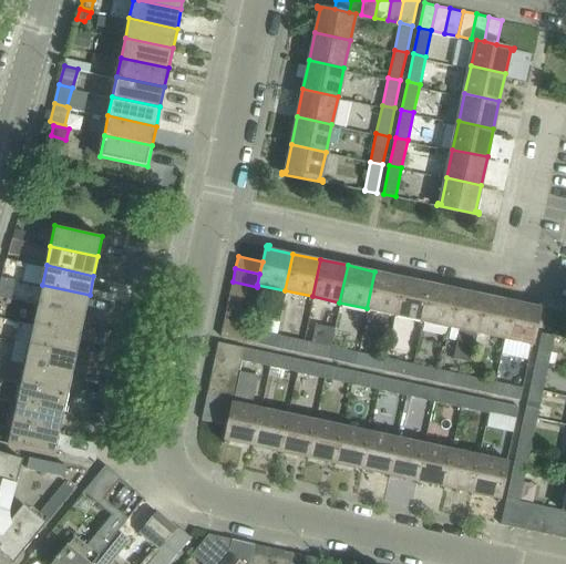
[(374,272),(367,308),(394,315),(402,277),(374,272)]
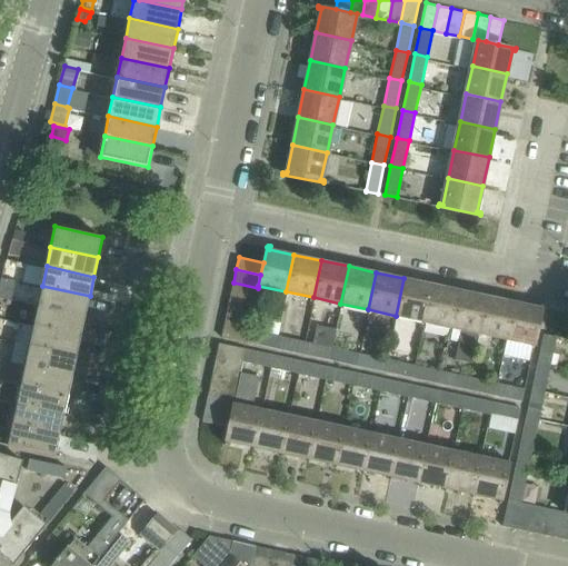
[(404,278),(396,316),(424,321),(431,284),(404,278)]
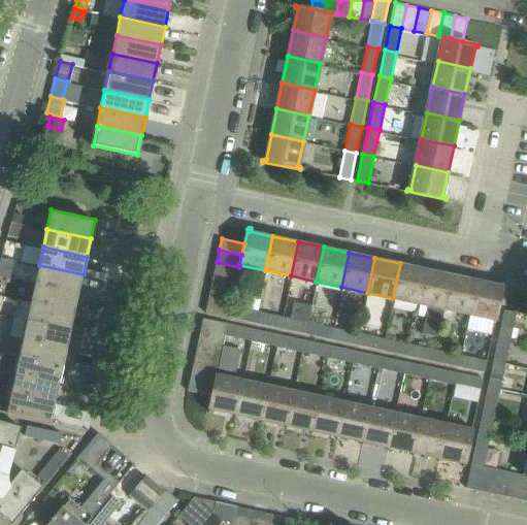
[(217,262),(213,274),(236,279),(239,267),(217,262)]
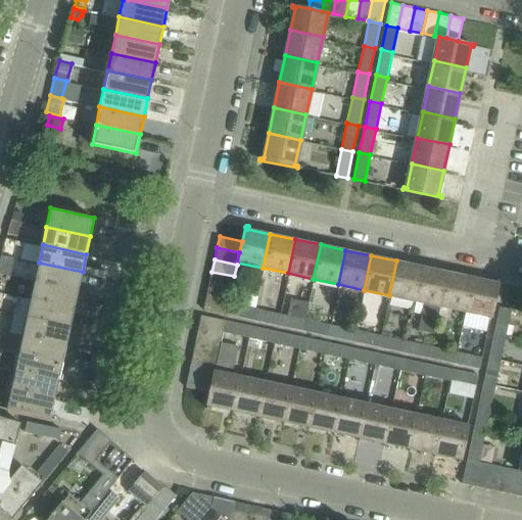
[(396,261),(389,295),(415,300),(422,267),(396,261)]
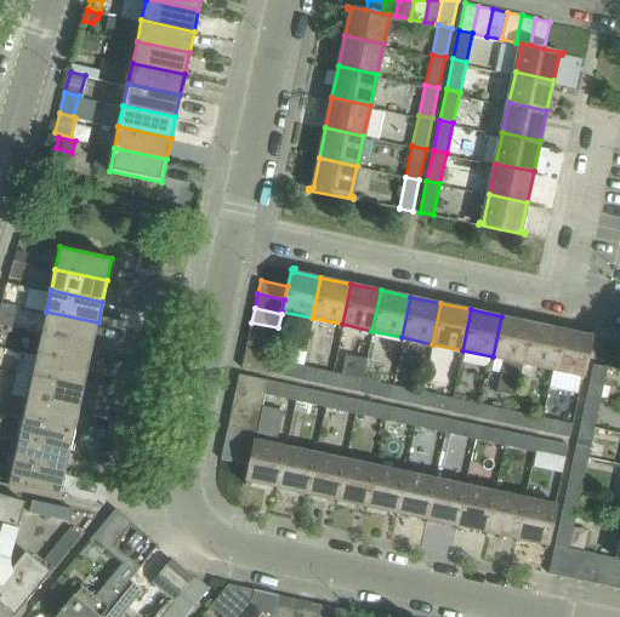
[(46,312),(41,333),(94,344),(98,323),(46,312)]
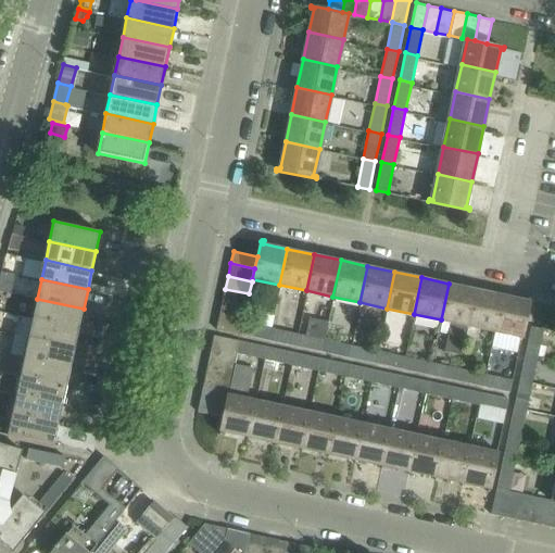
[(468,326),(476,289),(449,284),(441,319),(451,322),(445,350),(462,353),(465,341),(468,326)]
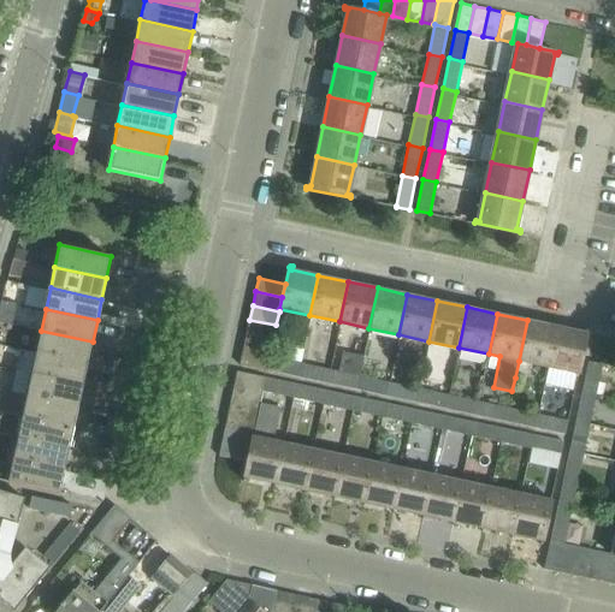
[(249,320),(247,333),(273,339),(276,325),(249,320)]
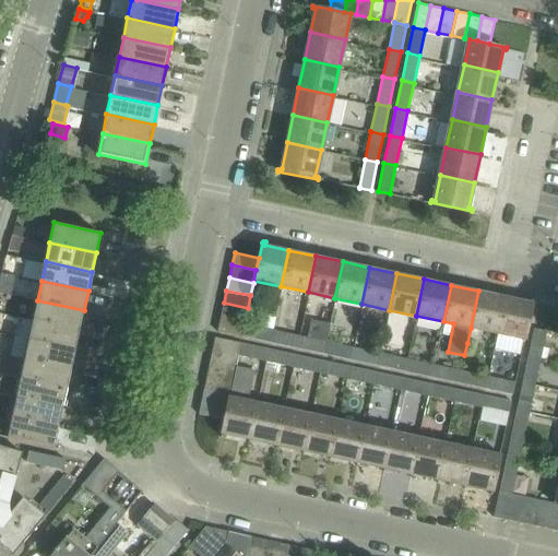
[(478,291),(471,328),(497,334),(498,333),(506,296),(478,291)]
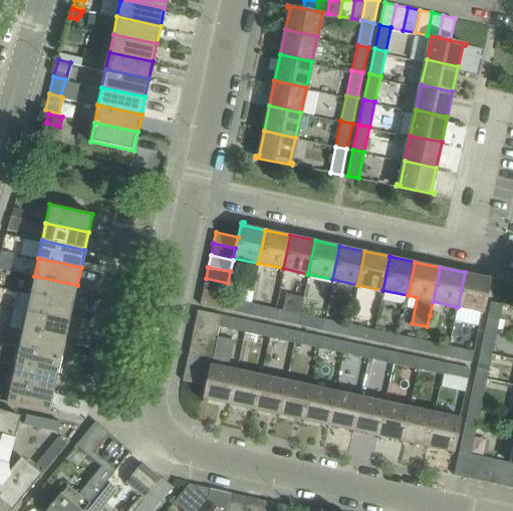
[(484,311),(491,276),(491,275),(490,275),(489,278),(465,272),(458,306),(484,311)]
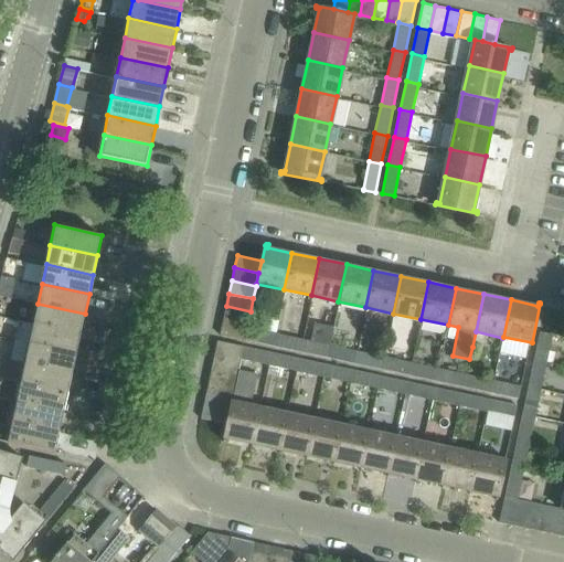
[(81,333),(85,314),(38,304),(33,322),(81,333)]
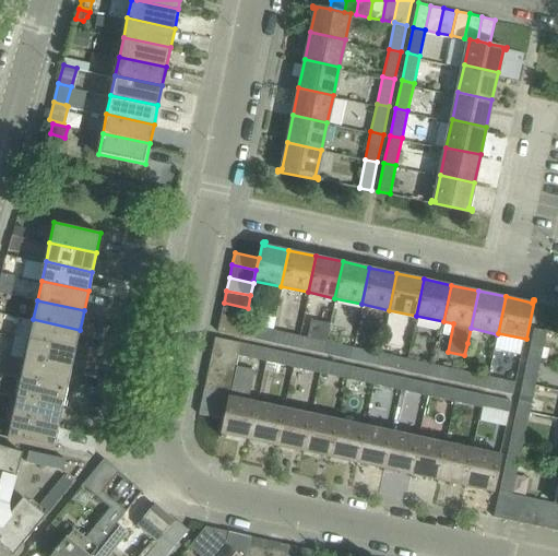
[(224,303),(221,316),(245,321),(248,308),(224,303)]
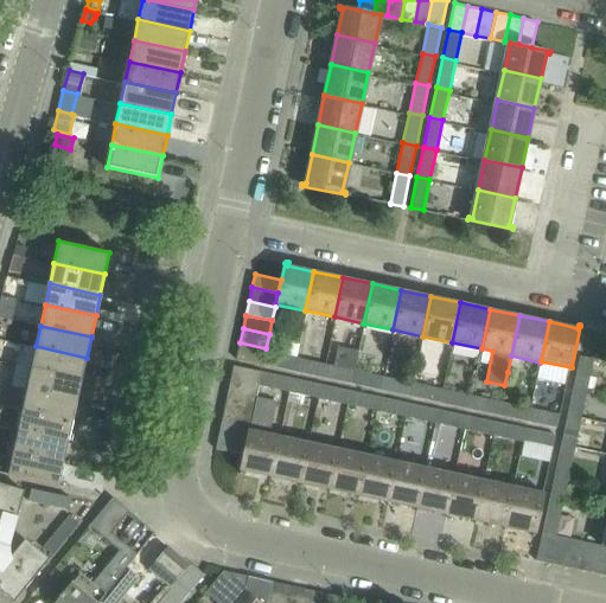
[(17,364),(32,367),(82,378),(87,358),(36,346),(20,342),(17,364)]
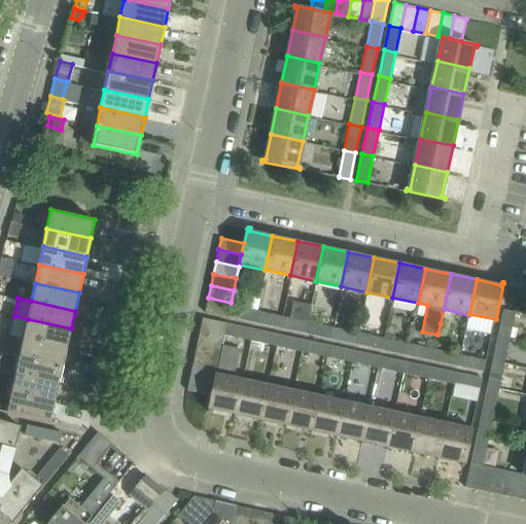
[(228,315),(231,304),(231,303),(208,298),(206,311),(228,315)]
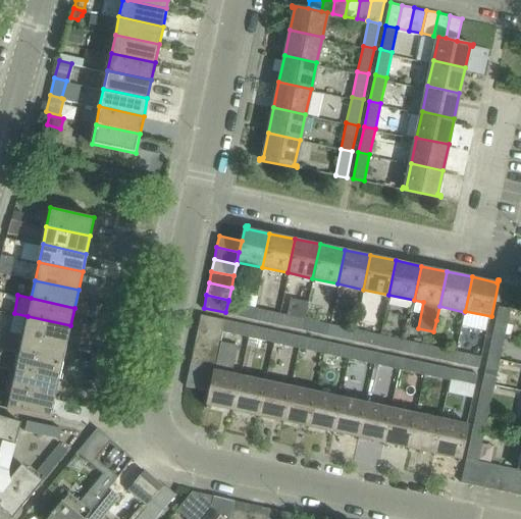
[(288,314),(278,312),(276,323),(302,328),(304,317),(308,301),(291,297),(288,314)]
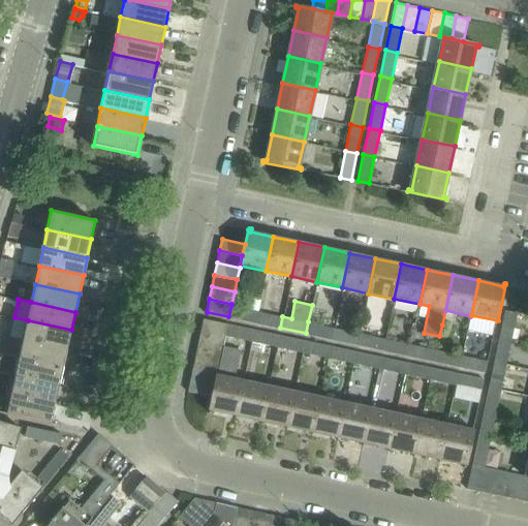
[(256,311),(231,305),(228,316),(254,322),(256,311)]
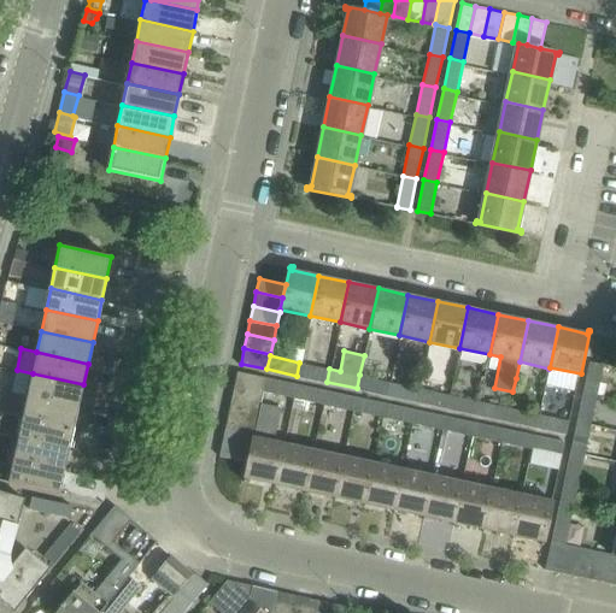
[(591,360),(585,388),(598,392),(604,363),(594,360),(591,360)]
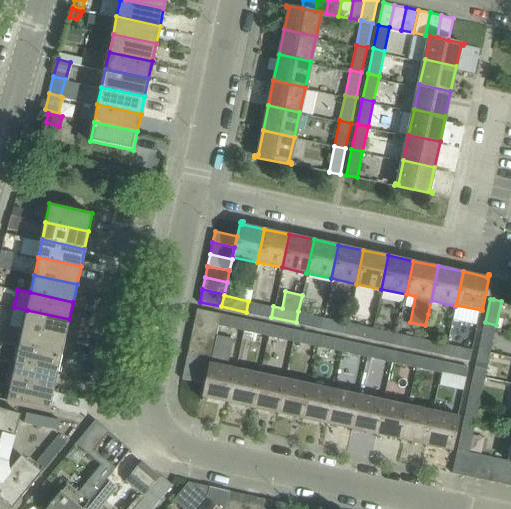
[(273,306),(248,301),(246,312),(271,317),(273,306)]
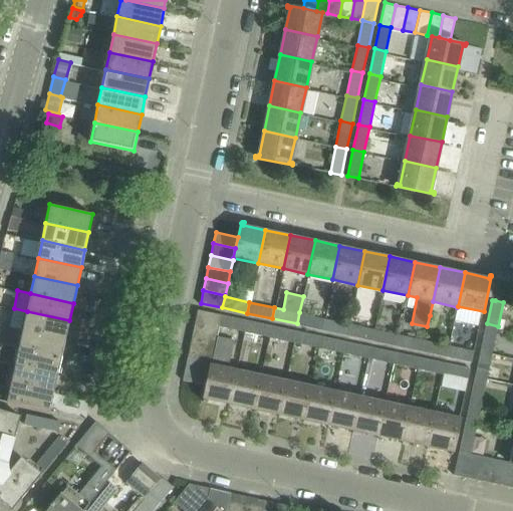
[(221,313),(198,308),(196,319),(219,324),(221,313)]
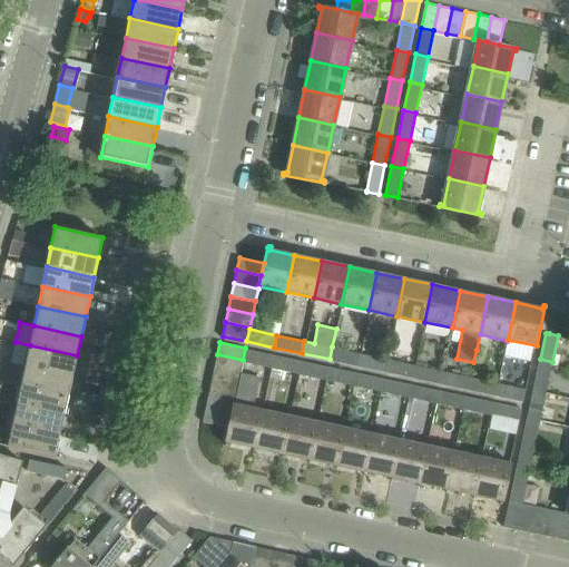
[(30,345),(26,364),(72,375),(77,355),(30,345)]
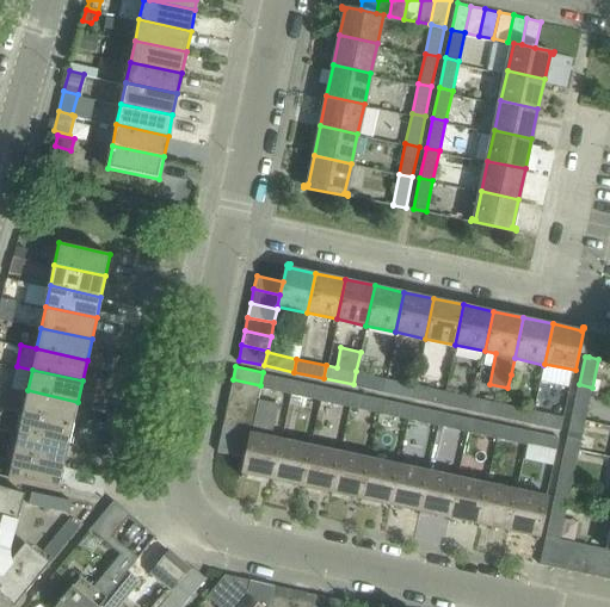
[(386,377),(356,371),(353,384),(383,390),(386,377)]
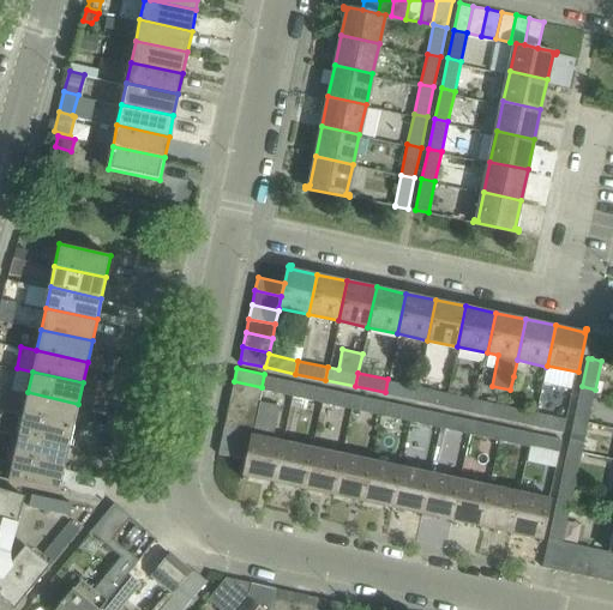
[(262,387),(290,393),(293,380),(264,374),(262,387)]
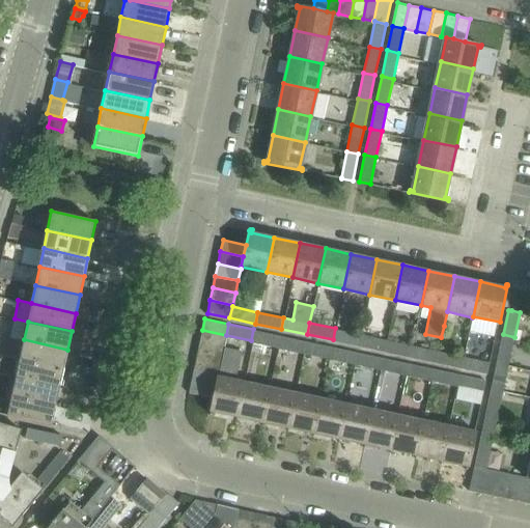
[(361,334),(335,328),(333,339),(359,345),(361,334)]
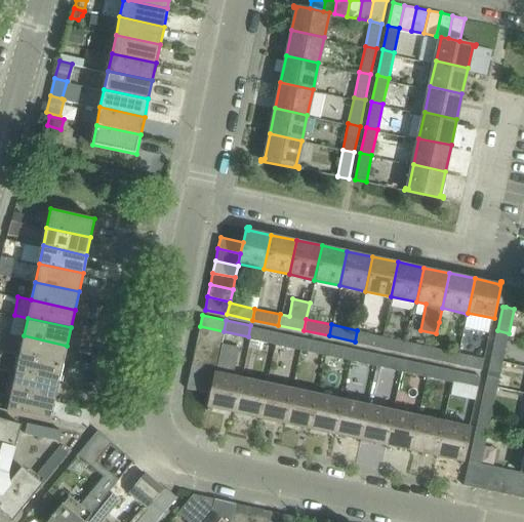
[(248,336),(274,343),(276,331),(250,325),(248,336)]
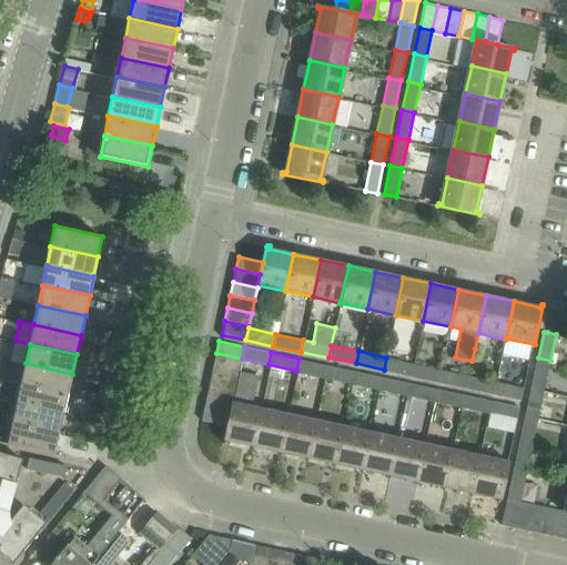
[(242,359),(216,353),(213,370),(238,375),(239,371),(242,359)]
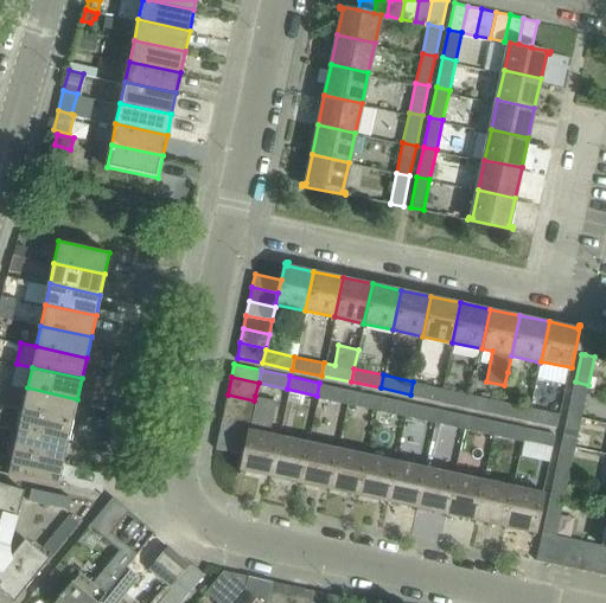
[(442,387),(413,382),(410,395),(440,401),(442,387)]
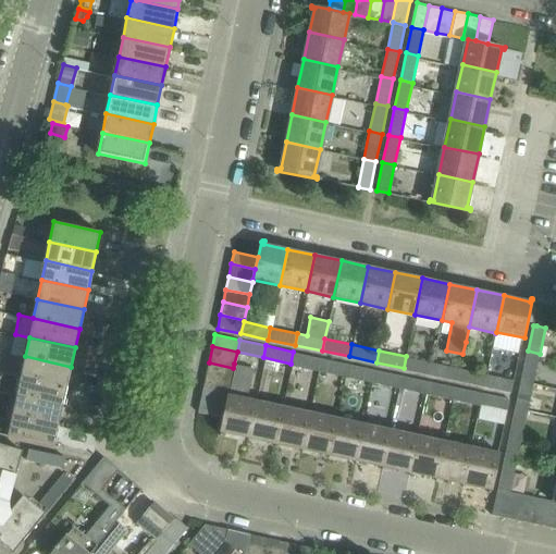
[(528,351),(521,379),(533,381),(540,354),(528,351)]
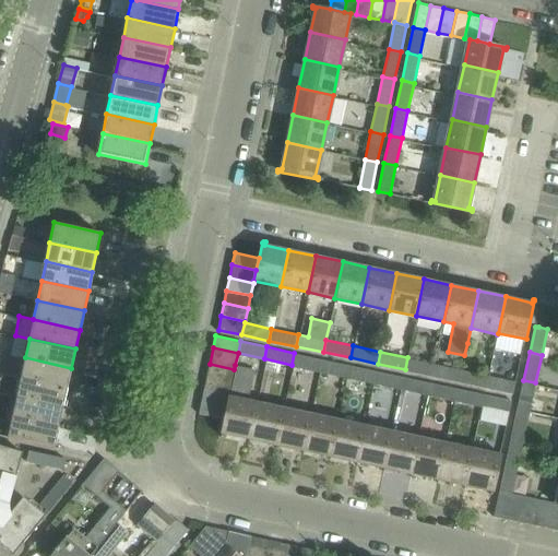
[(292,365),(319,370),(321,358),(294,353),(292,365)]
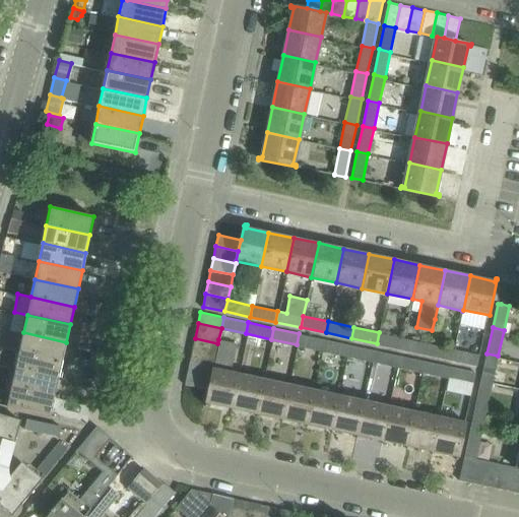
[(63,360),(66,342),(23,332),(7,329),(3,347),(63,360)]
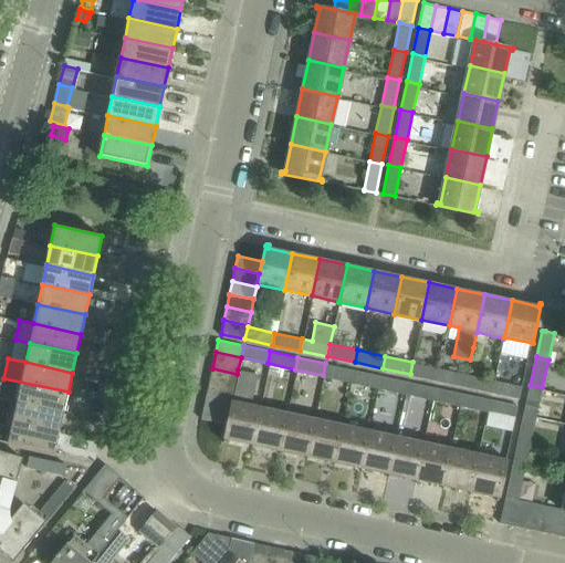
[(440,367),(412,362),(410,374),(437,379),(440,367)]
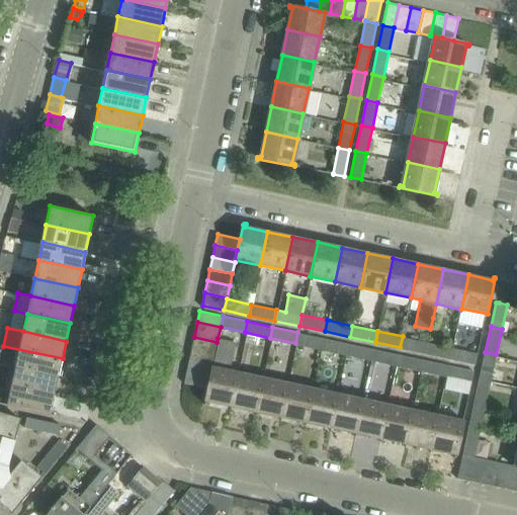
[(295,343),(321,348),(323,337),(297,332),(295,343)]
